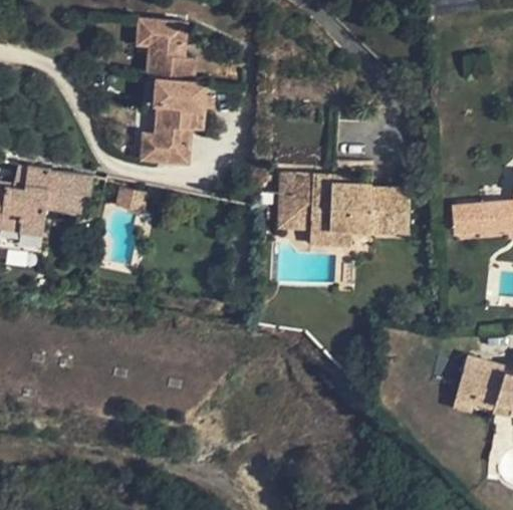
[(139,42),(152,43),(154,15),(141,14),(139,42)]
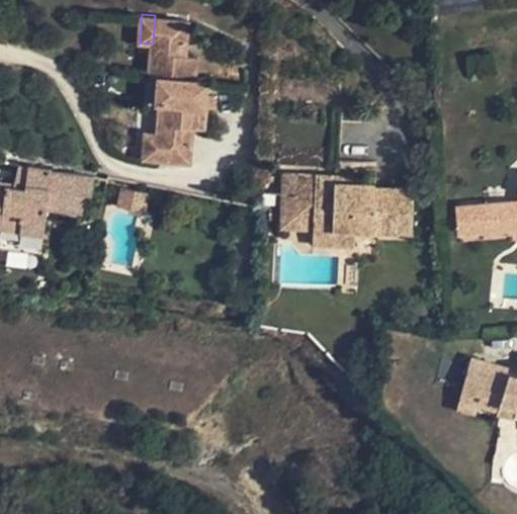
[(183,40),(188,41),(189,17),(155,15),(153,44),(151,75),(159,76),(197,78),(199,52),(188,52),(188,49),(183,49),(183,40)]
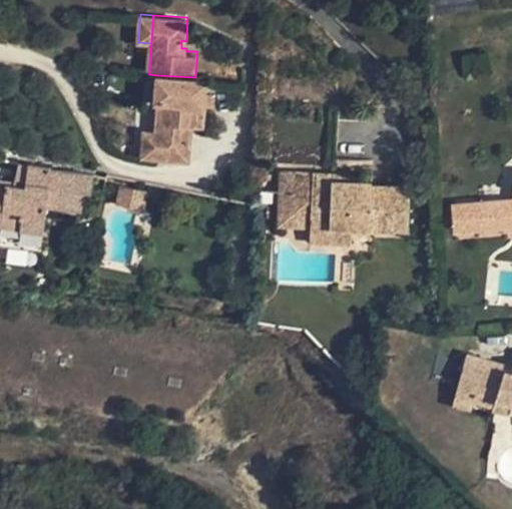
[(207,78),(195,77),(157,75),(155,98),(158,98),(205,101),(206,88),(207,78)]
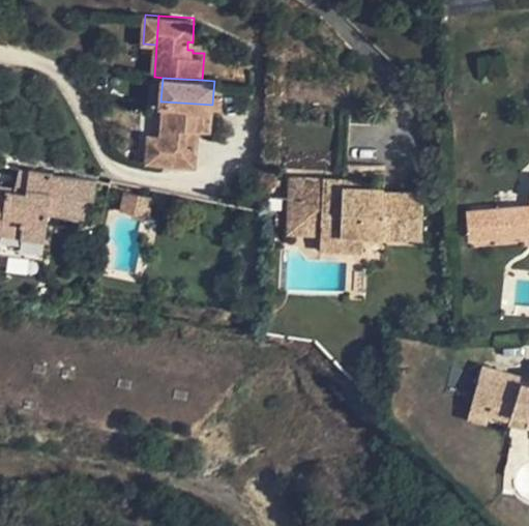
[(224,92),(213,91),(212,105),(223,105),(224,92)]
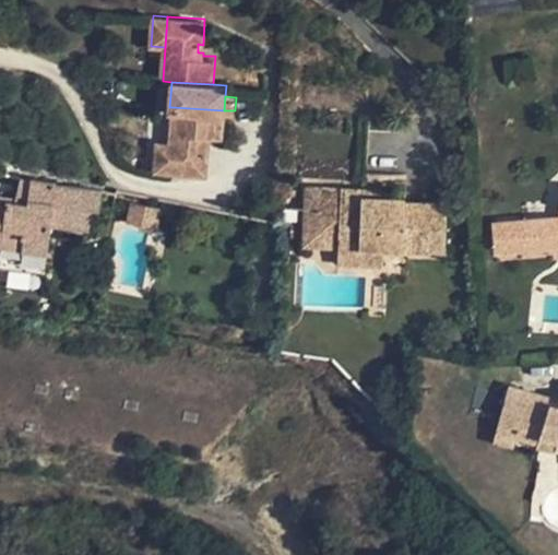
[(223,136),(224,110),(173,107),(169,138),(168,168),(206,170),(209,134),(223,136)]
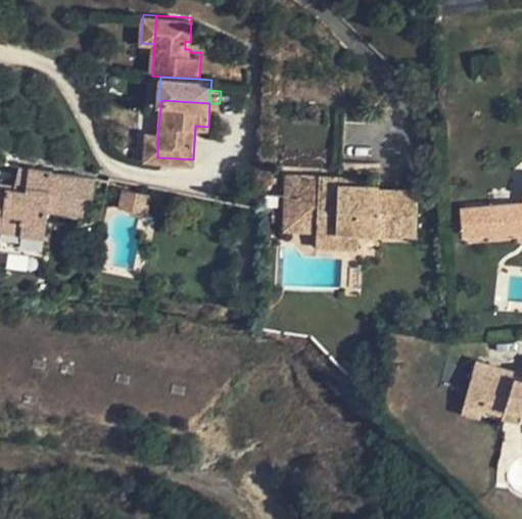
[(146,156),(157,157),(158,129),(148,129),(146,156)]
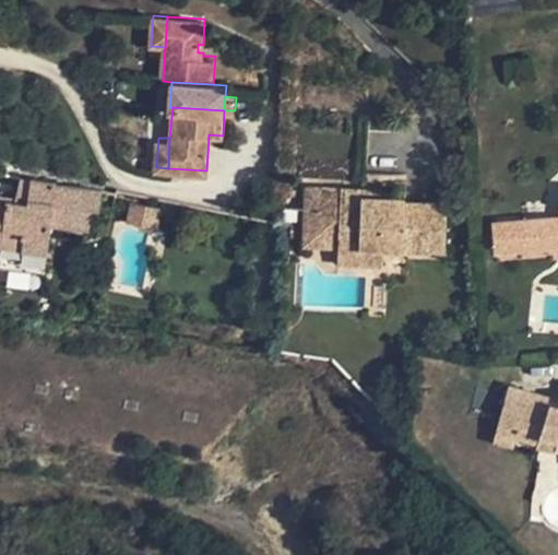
[(19,180),(13,204),(25,205),(28,181),(19,180)]
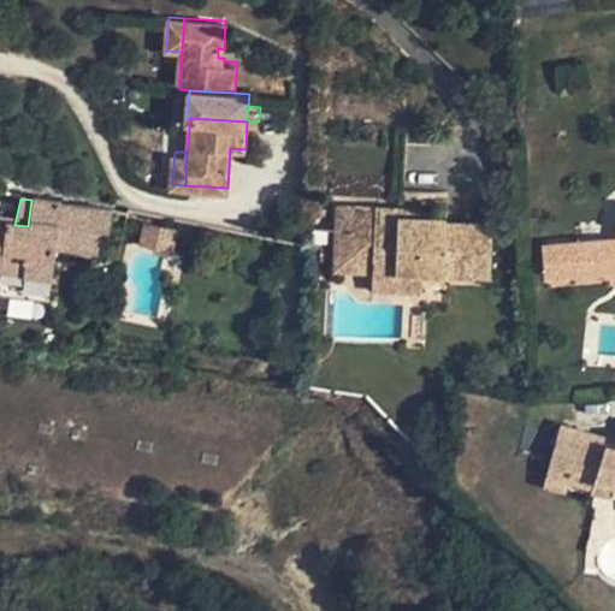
[(55,250),(86,254),(92,209),(61,206),(61,203),(31,200),(28,226),(15,225),(7,224),(6,227),(0,226),(0,267),(1,267),(3,257),(24,260),(23,278),(51,282),(55,250)]
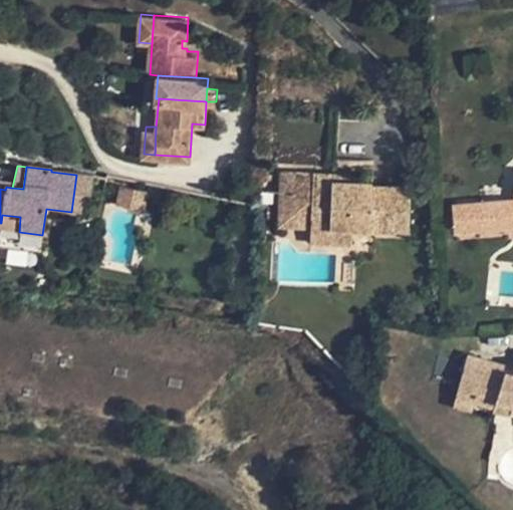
[(92,177),(76,175),(71,212),(80,213),(82,194),(91,195),(92,177)]
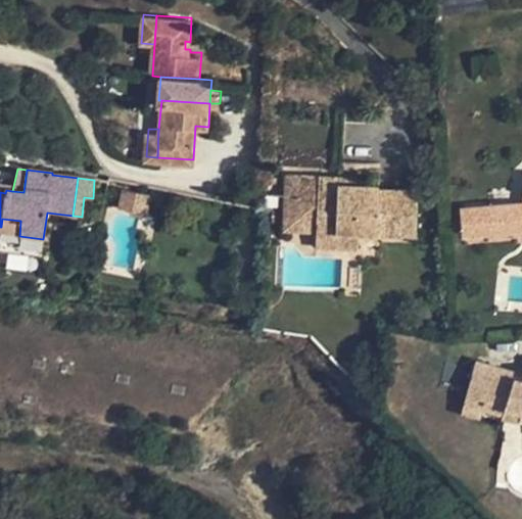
[(287,179),(285,197),(299,198),(298,221),(316,223),(315,236),(356,237),(413,240),(415,196),(378,195),(378,191),(358,190),(338,190),(338,181),(287,179)]
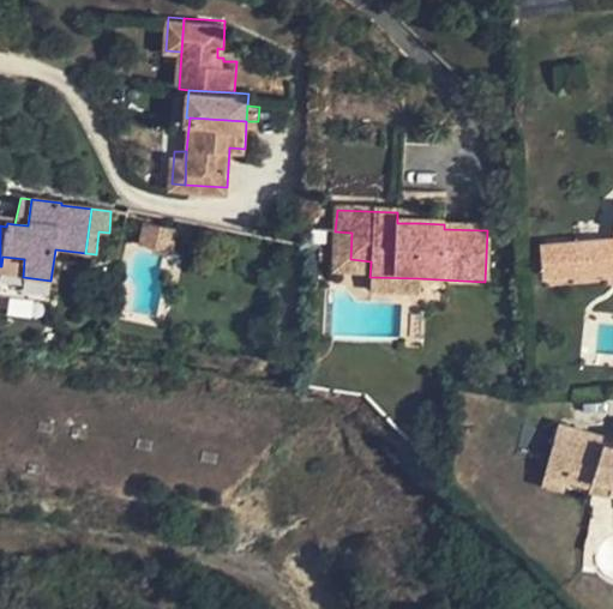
[(421,213),(397,212),(397,223),(420,223),(421,213)]
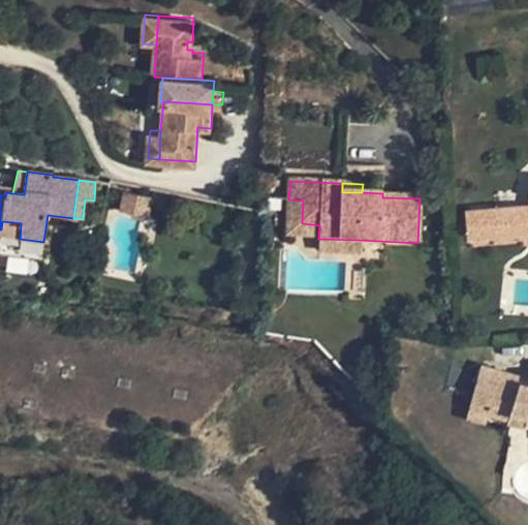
[(151,217),(155,197),(126,192),(122,211),(151,217)]
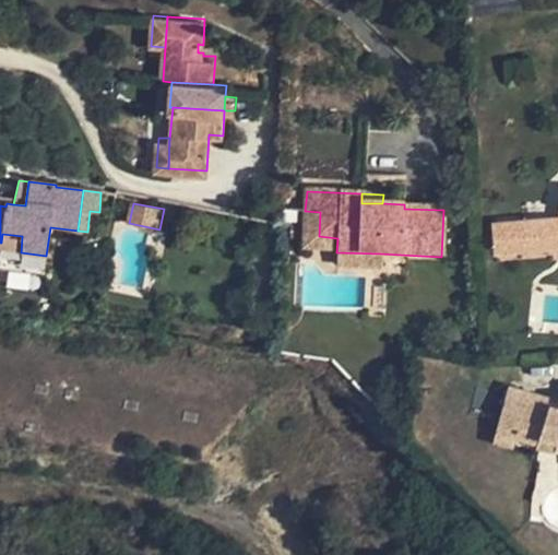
[(303,250),(336,252),(337,238),(319,236),(320,212),(305,211),(303,250)]
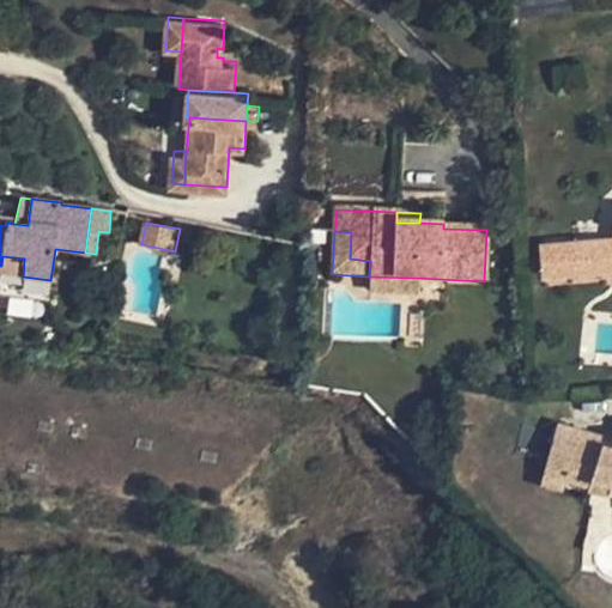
[(611,244),(597,243),(546,247),(549,279),(611,274),(611,244)]
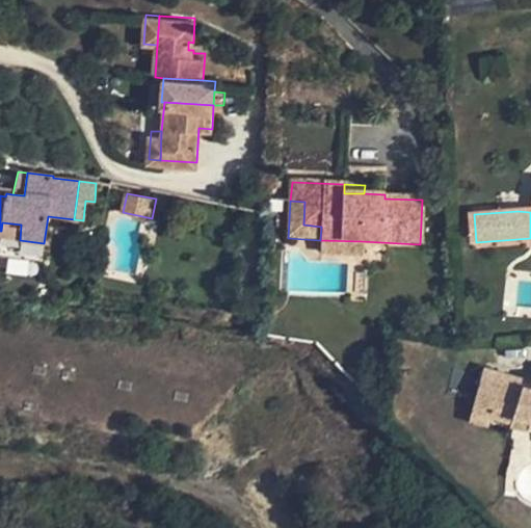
[(0,238),(20,240),(21,225),(2,222),(1,231),(0,238)]
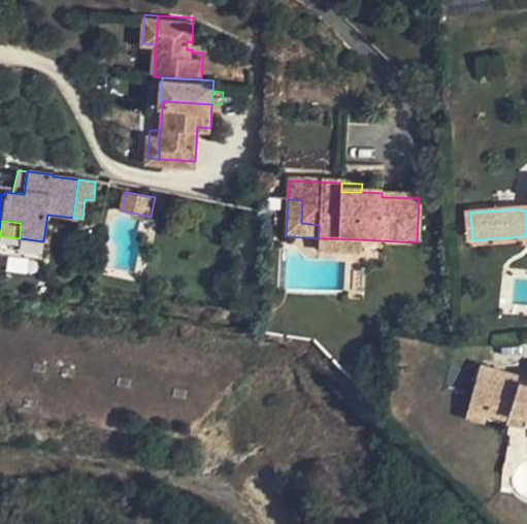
[(359,254),(359,239),(318,238),(317,252),(359,254)]
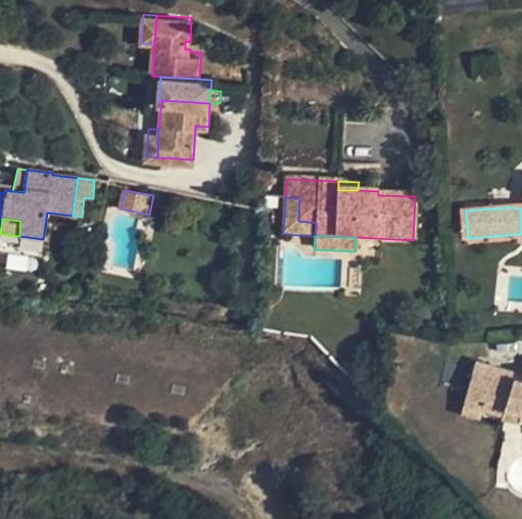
[(481,405),(480,412),(500,418),(499,425),(521,430),(521,385),(511,385),(512,379),(474,368),(465,399),(481,405)]
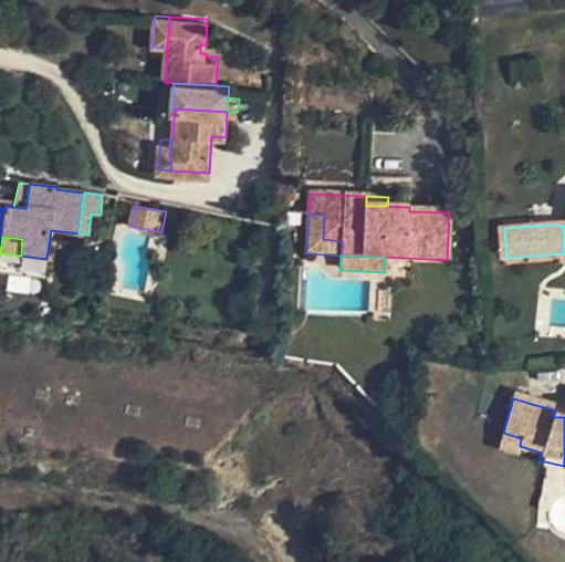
[(516,454),(520,446),(521,438),(503,433),(499,448),(516,454)]
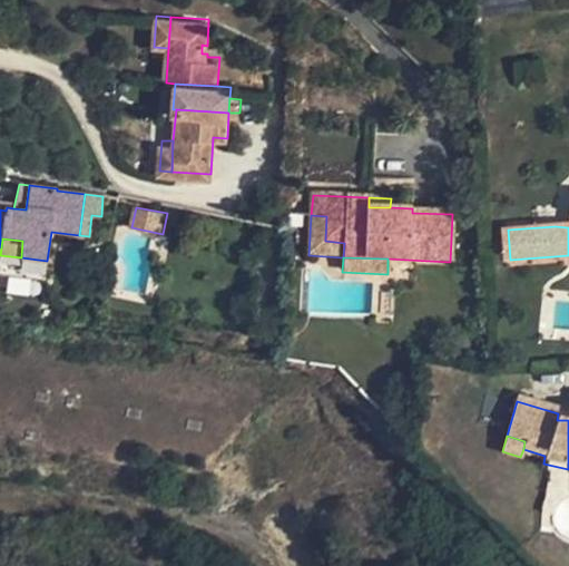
[(542,543),(549,542),(546,534),(546,526),(550,516),(541,511),(537,526),(541,527),(542,543)]
